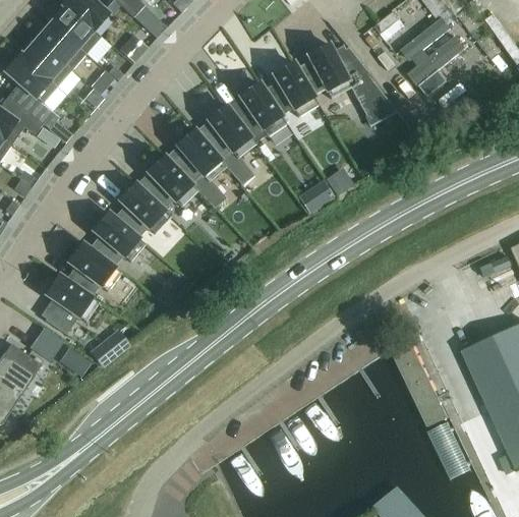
[(66,0),(64,2),(102,35),(95,27),(109,11),(97,0),(66,0)]
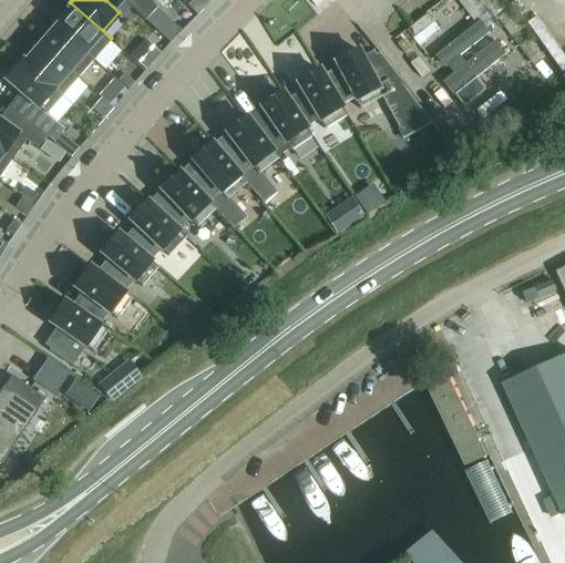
[(129,0),(146,16),(158,3),(155,0),(129,0)]
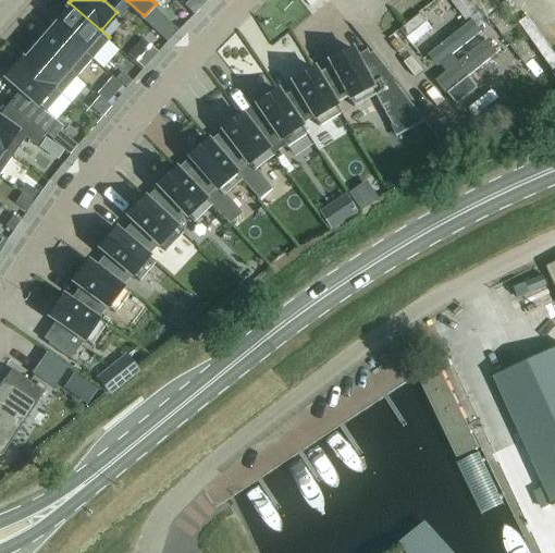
[(94,54),(109,37),(69,2),(69,3),(71,4),(56,22),(94,54)]
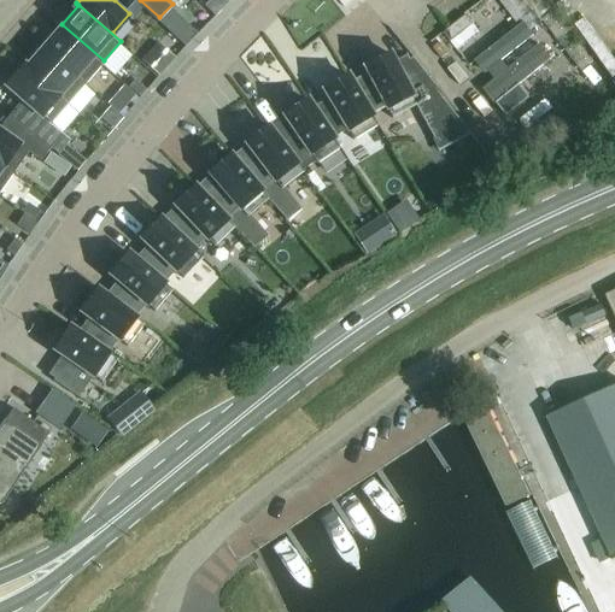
[(187,42),(199,29),(183,16),(171,29),(187,42)]
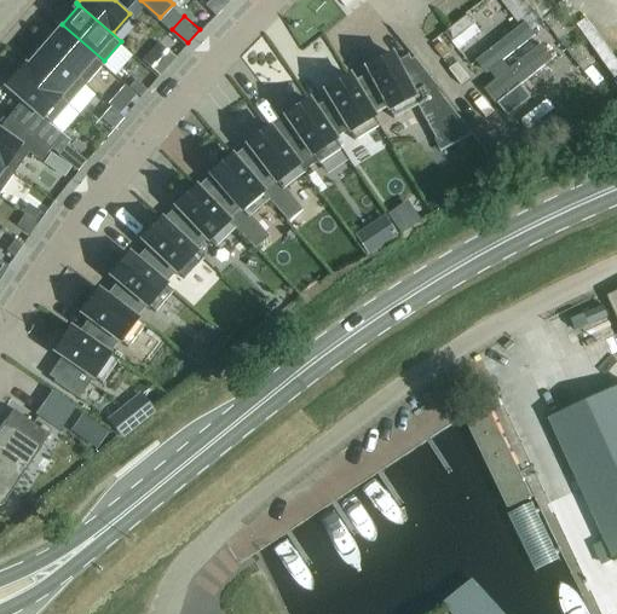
[(489,84),(501,98),(554,54),(542,40),(512,64),(505,56),(536,30),(526,18),(479,54),(497,76),(489,84)]
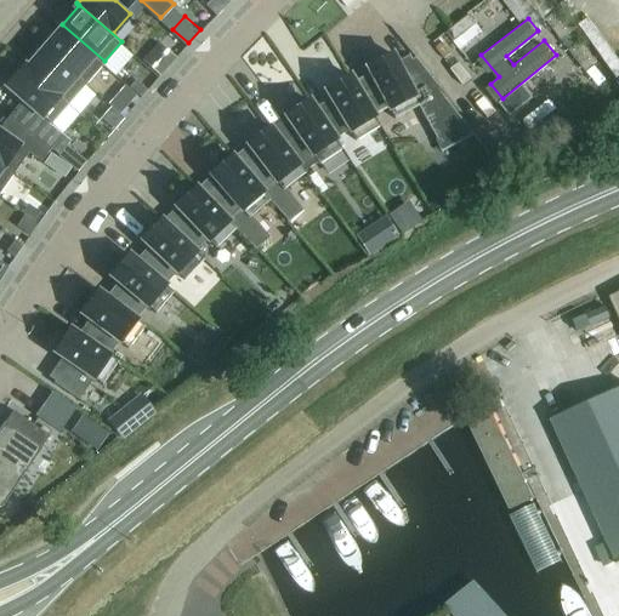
[(86,81),(104,61),(62,24),(45,44),(86,81)]
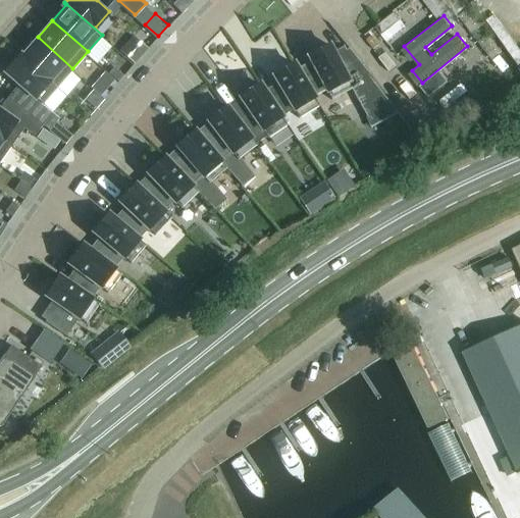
[(23,54),(58,85),(72,68),(38,37),(23,53),(23,54)]
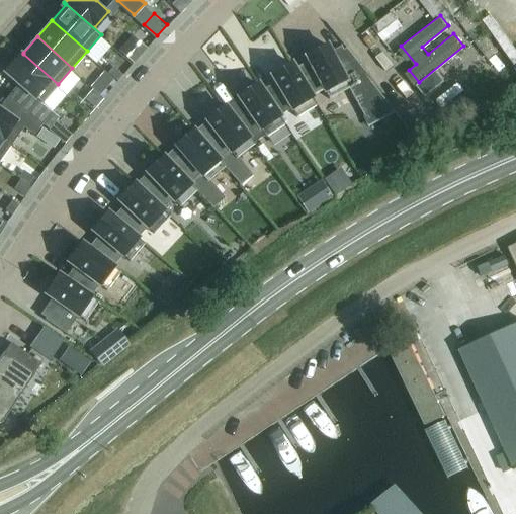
[(314,65),(301,73),(313,93),(325,86),(330,95),(350,85),(370,123),(397,109),(412,129),(413,127),(347,46),(334,53),(328,41),(307,53),(314,65)]
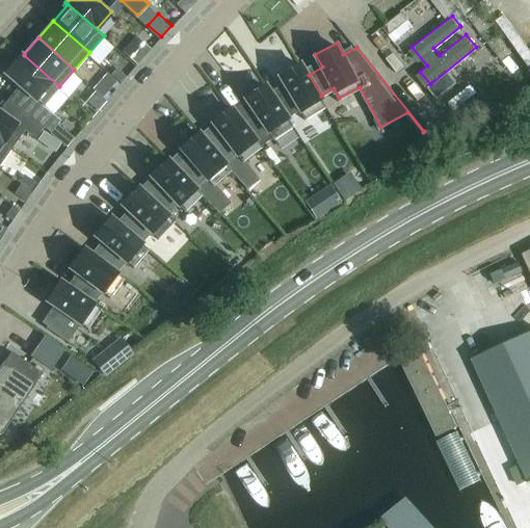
[(45,103),(59,86),(24,55),(24,54),(22,52),(22,53),(6,71),(35,96),(45,103)]
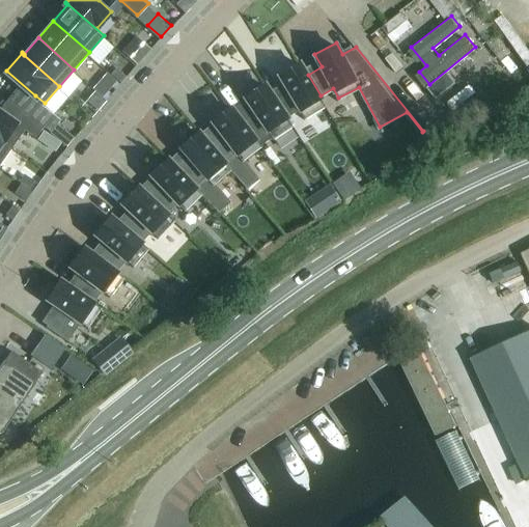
[(287,86),(274,94),(287,115),(300,108),(305,117),(326,105),(321,95),(308,75),(300,61),(279,74),(287,86)]
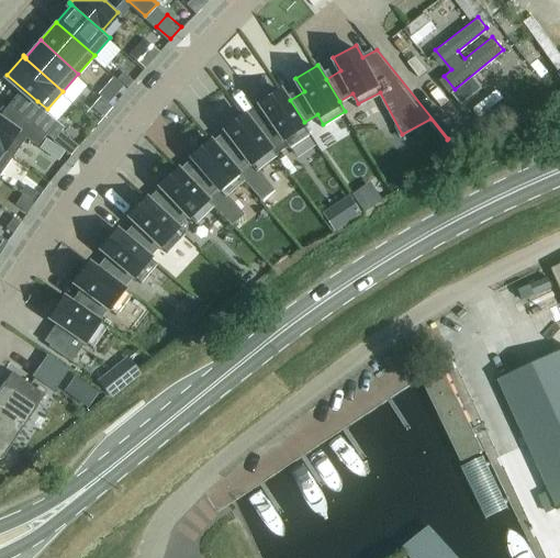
[(124,68),(119,75),(129,84),(134,77),(124,68)]
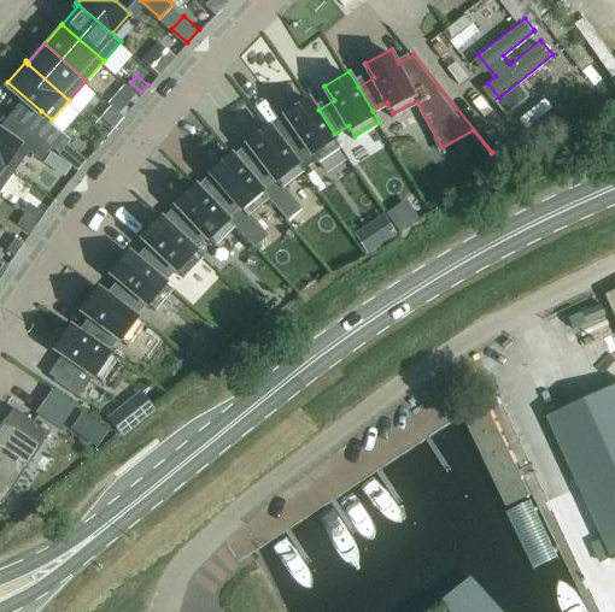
[(296,125),(280,136),(297,159),(311,149),(318,159),(341,143),(334,134),(318,110),(309,95),(286,111),(296,125)]
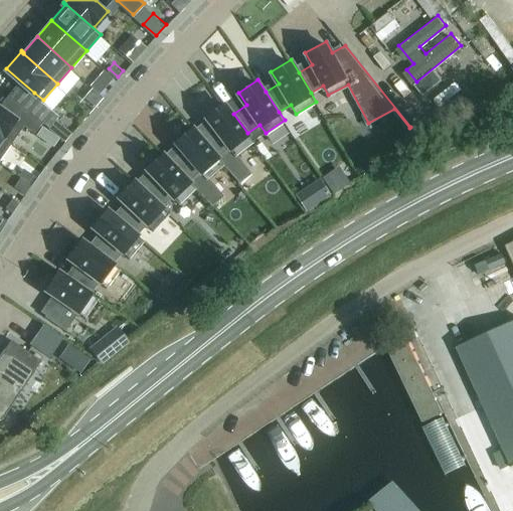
[(59,113),(43,100),(34,93),(25,105),(43,120),(49,125),(50,125),(59,113)]
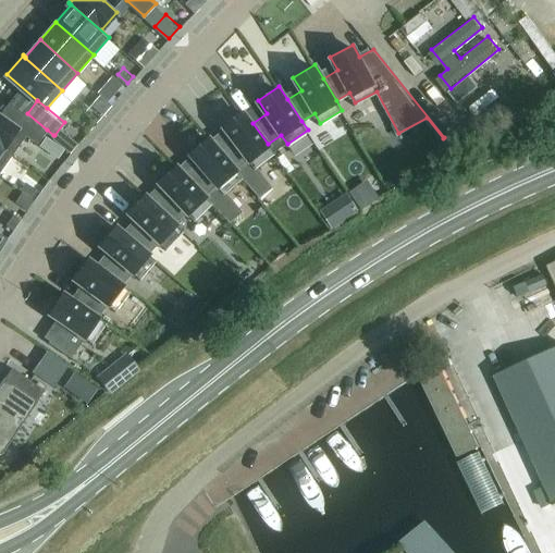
[(229,133),(214,144),(236,168),(248,159),(255,168),(275,152),(268,144),(253,123),(243,110),(223,125),(229,133)]
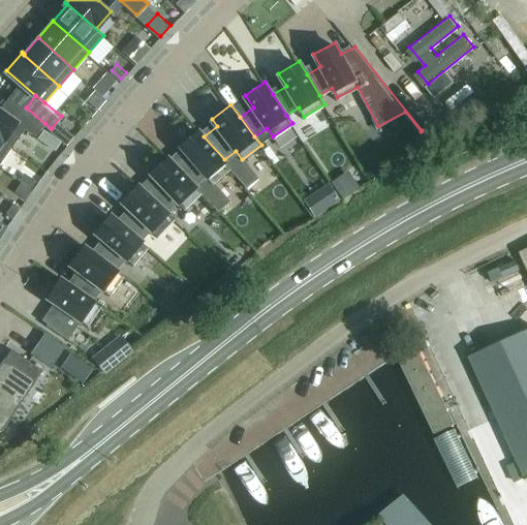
[(36,134),(44,123),(26,107),(16,120),(0,107),(0,135),(12,145),(26,126),(36,134)]
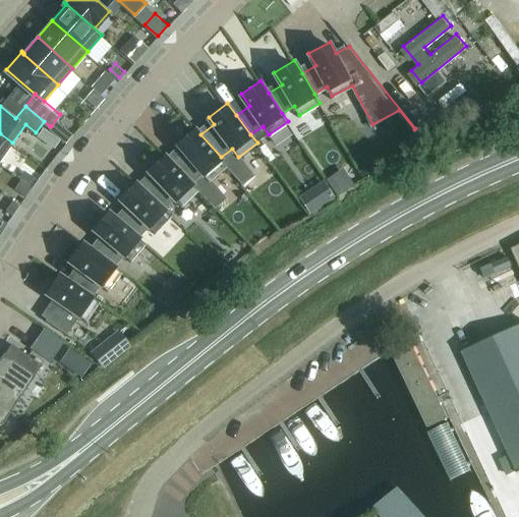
[(183,150),(171,160),(175,164),(192,181),(203,172),(210,180),(228,165),(221,157),(200,134),(195,127),(178,142),(183,150)]
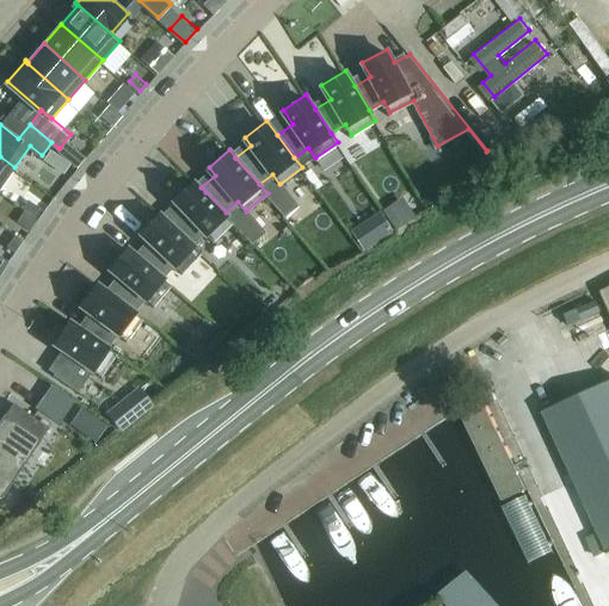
[(0,187),(14,167),(0,156),(0,187)]
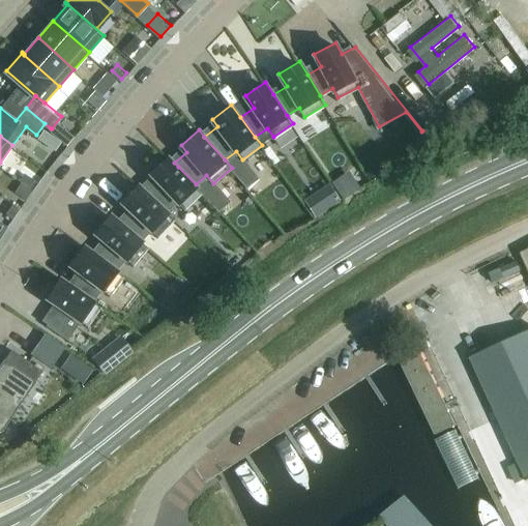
[(162,183),(150,195),(167,210),(178,201),(185,208),(203,193),(196,184),(178,167),(174,163),(168,156),(151,172),(162,183)]
